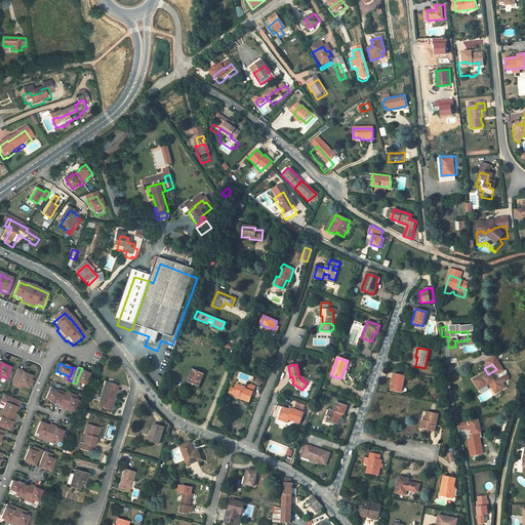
[(17,368),(11,384),(17,387),(18,384),(23,372),(24,371),(17,368)]
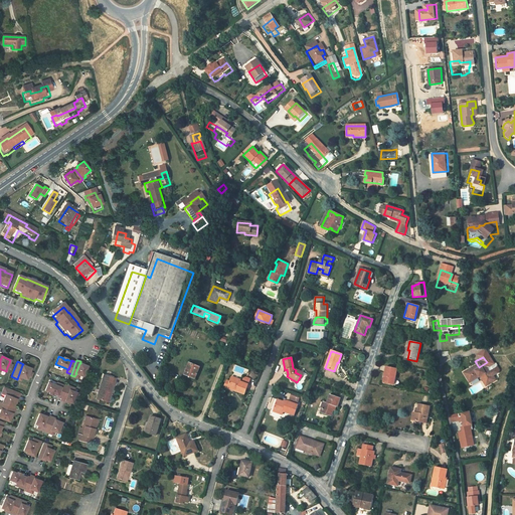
[(199,365),(189,361),(184,372),(195,376),(199,365)]
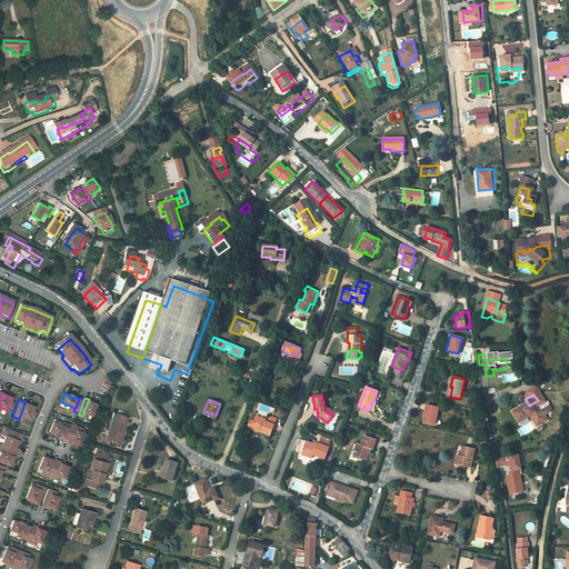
[(521,415),(520,413),(510,419),(516,430),(528,423),(535,433),(545,428),(541,422),(548,419),(549,417),(547,413),(539,418),(537,413),(543,409),(538,400),(529,406),(525,407),(526,409),(523,411),(525,413),(521,415)]
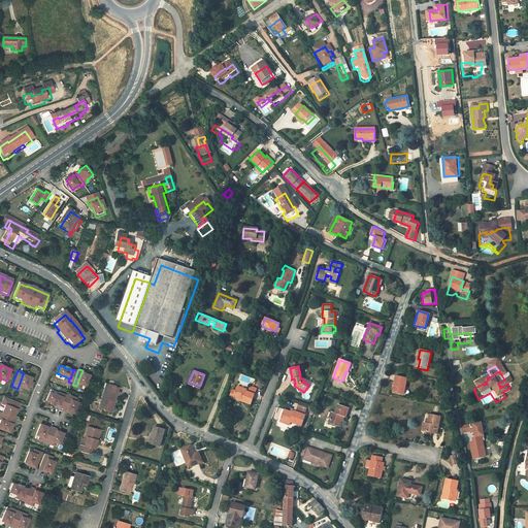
[(86,386),(90,375),(87,373),(83,372),(81,372),(77,383),(78,383),(81,385),(86,386)]
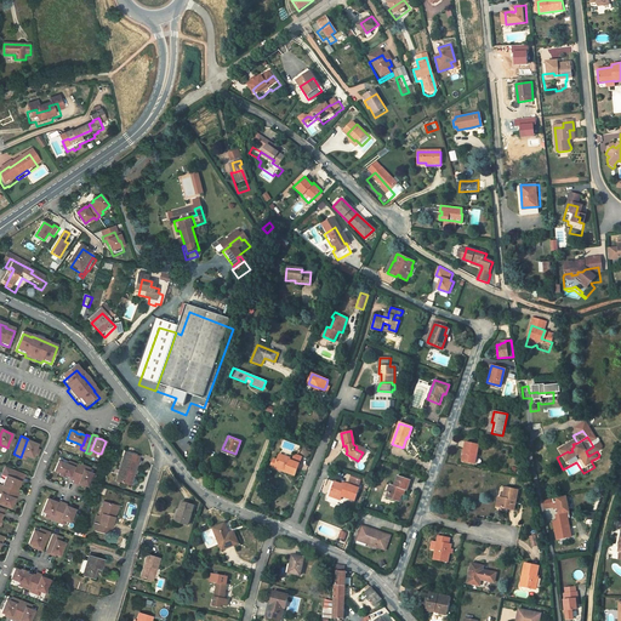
[(27,440),(22,454),(26,455),(32,457),(34,454),(35,449),(38,444),(32,442),(27,440)]
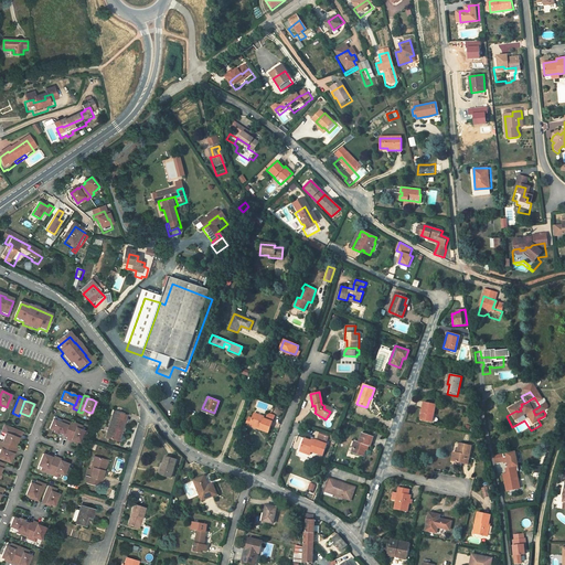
[(435,404),(423,401),(419,417),(430,420),(435,404)]
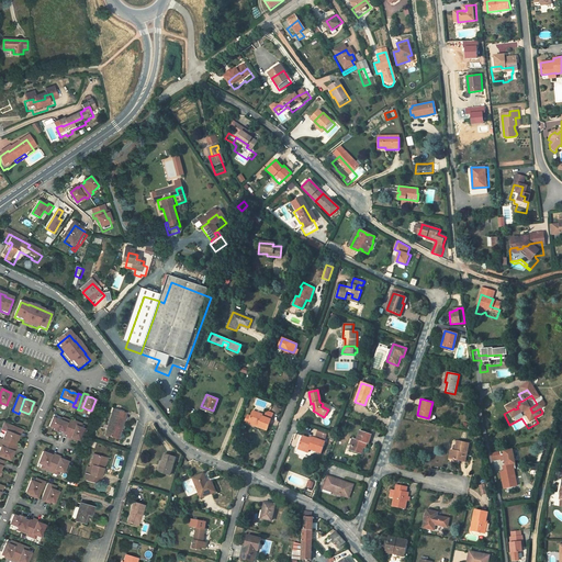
[(258,427),(267,430),(271,418),(261,415),(262,414),(253,411),(250,416),(248,422),(258,425),(258,427)]
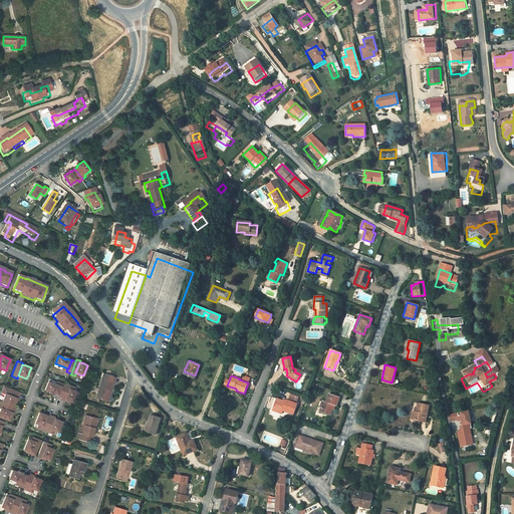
[(223,386),(236,391),(236,389),(227,386),(229,380),(226,379),(223,386)]
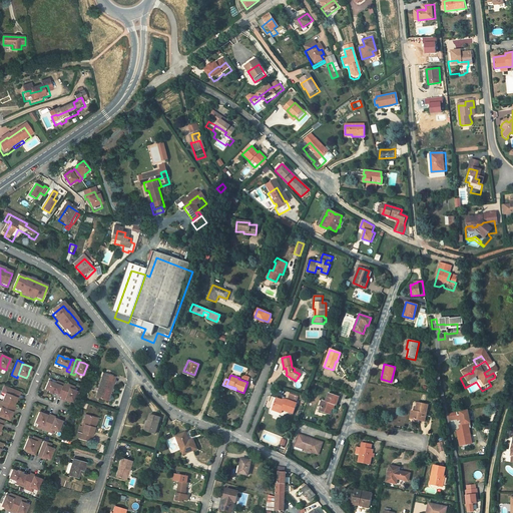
[(48,381),(45,389),(49,391),(50,390),(53,391),(53,392),(57,394),(61,386),(60,386),(56,384),(48,381)]
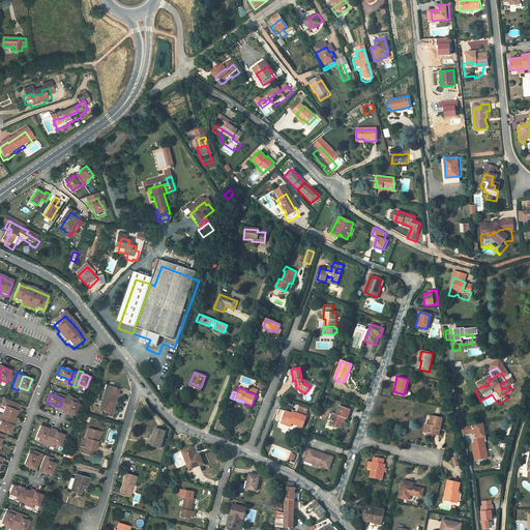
[(117,396),(108,393),(106,398),(105,398),(98,417),(109,420),(111,411),(114,412),(117,402),(115,401),(117,396)]
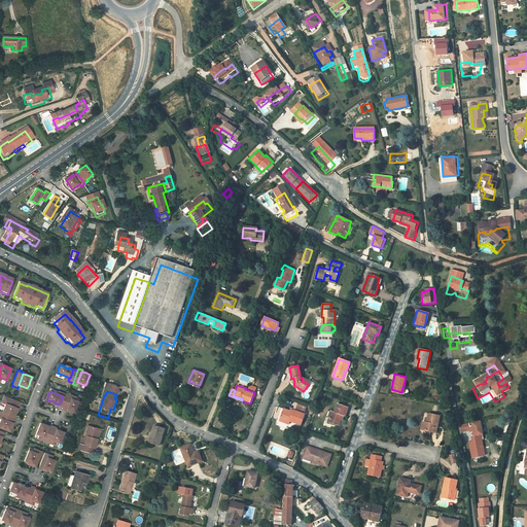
[(63,408),(68,395),(63,393),(62,396),(63,396),(59,405),(59,406),(63,408)]
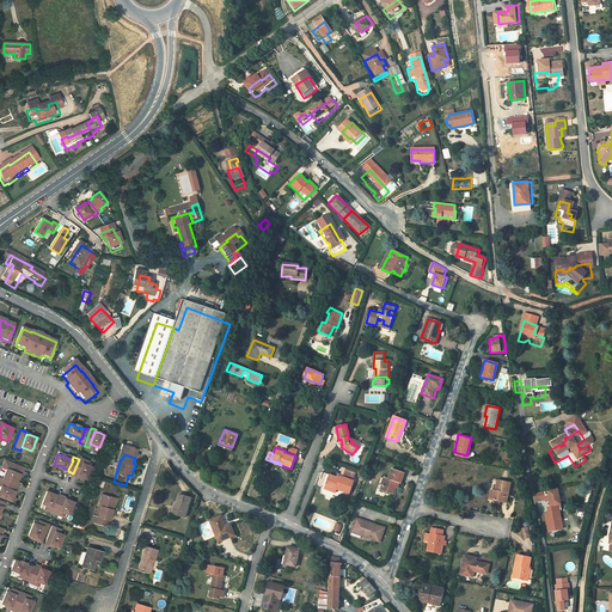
[(84,459),(79,458),(79,459),(73,473),(72,476),(77,477),(78,476),(83,463),(83,464),(84,459)]
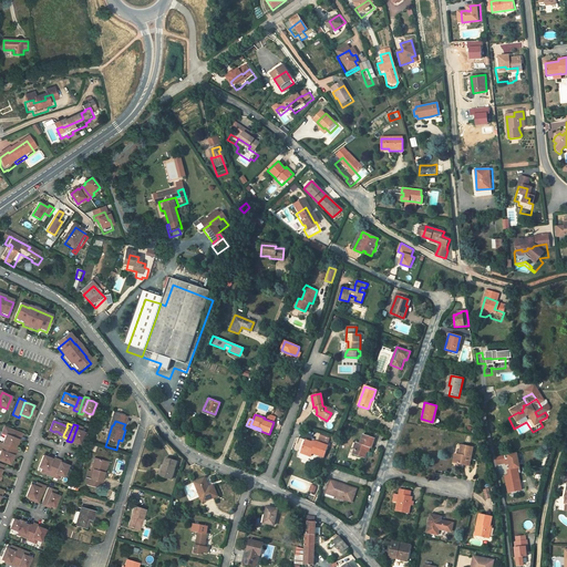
[(22,433),(4,426),(1,433),(6,434),(18,440),(20,440),(22,433)]
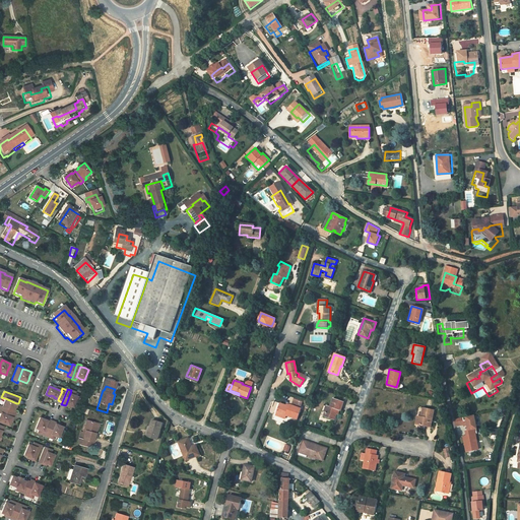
[(70,405),(73,407),(77,396),(74,395),(70,394),(70,393),(66,404),(70,405)]
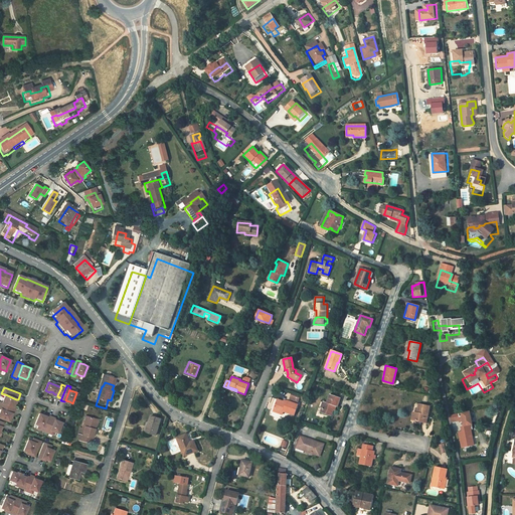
[(300,396),(292,393),(289,399),(298,402),(300,396)]
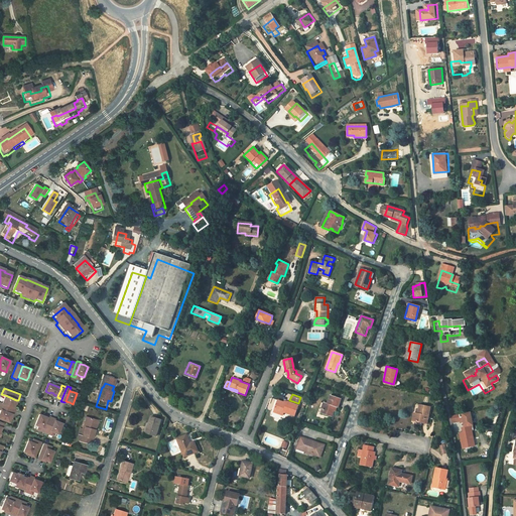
[(13,408),(15,403),(16,400),(5,395),(2,403),(13,408)]
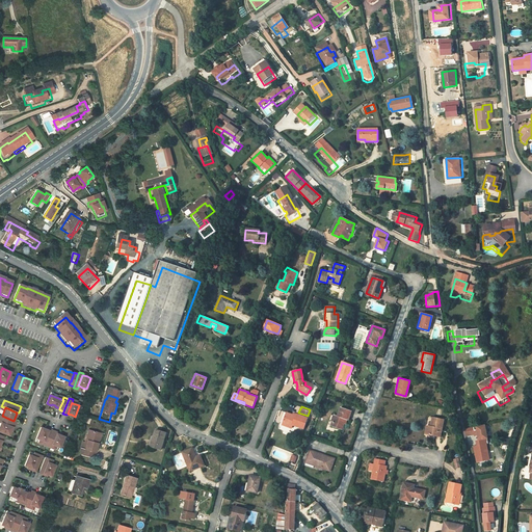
[(351,410),(340,407),(337,416),(334,415),(330,426),(341,429),(345,419),(348,420),(351,410)]
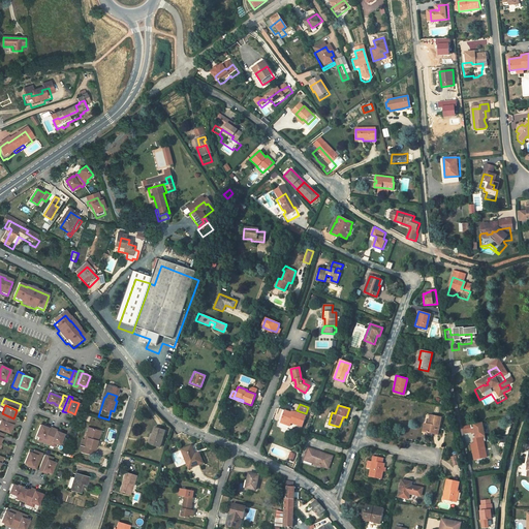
[(284,410),(280,421),(289,424),(290,423),(301,428),(305,416),(294,412),(293,413),(284,410)]
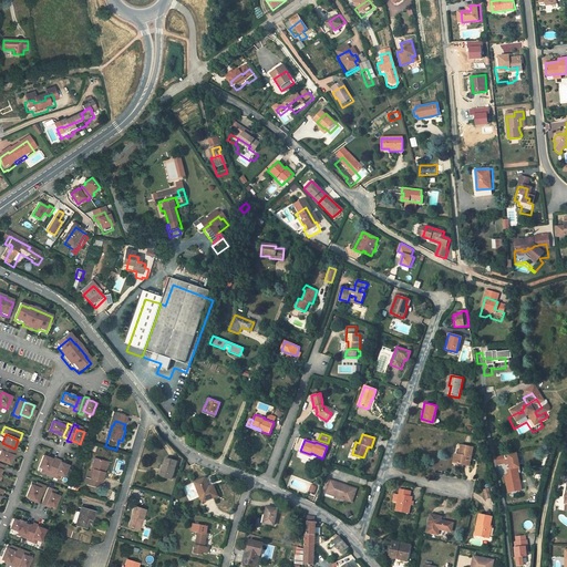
[(13,455),(14,456),(18,450),(14,449),(2,443),(0,442),(0,450),(1,451),(1,450),(13,455)]
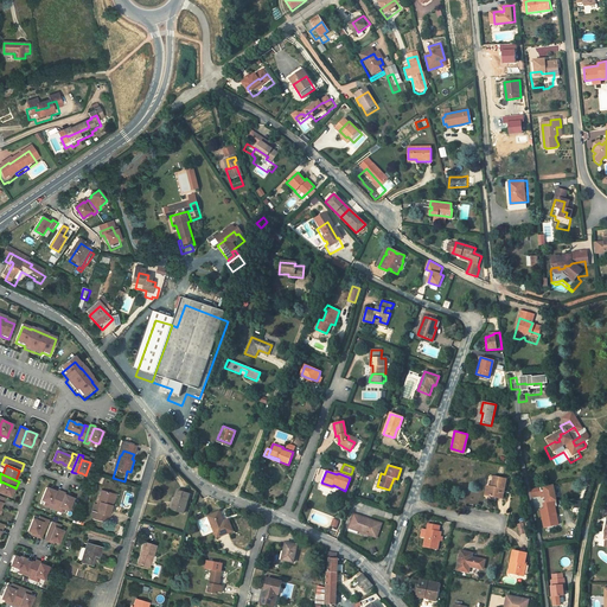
[(506,480),(493,478),(491,487),(486,486),(485,496),(502,500),(506,480)]
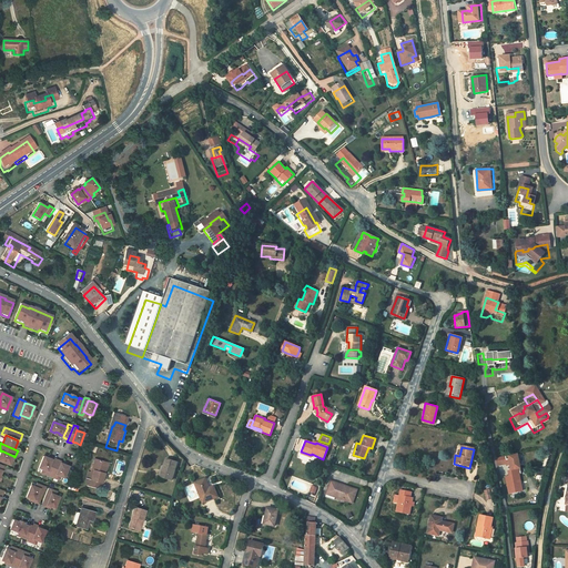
[(0,453),(0,460),(10,465),(11,459),(13,456),(1,450),(1,452),(0,453)]
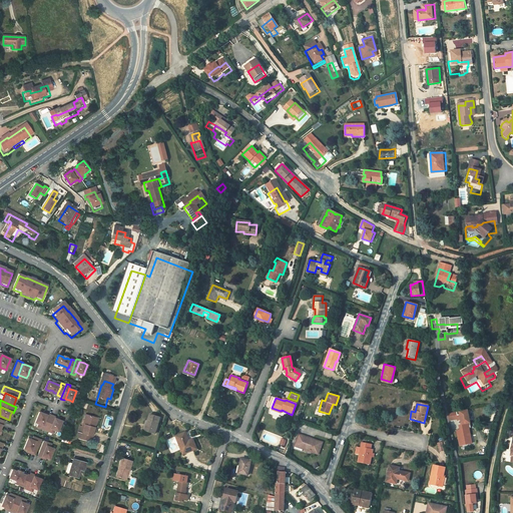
[(461,420),(462,425),(470,423),(468,410),(448,414),(450,420),(458,419),(461,418),(461,420)]
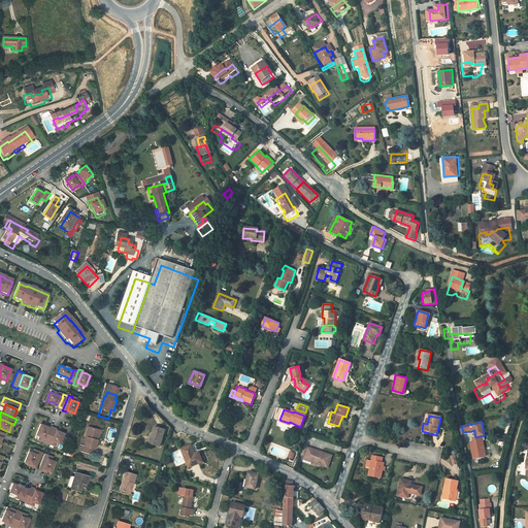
[(43,425),(40,424),(36,434),(43,437),(48,427),(47,427),(43,425)]
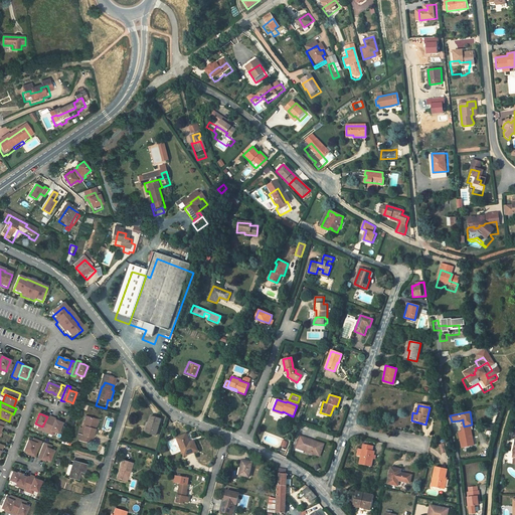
[(51,416),(47,414),(46,416),(47,416),(42,426),(41,431),(45,432),(51,416)]
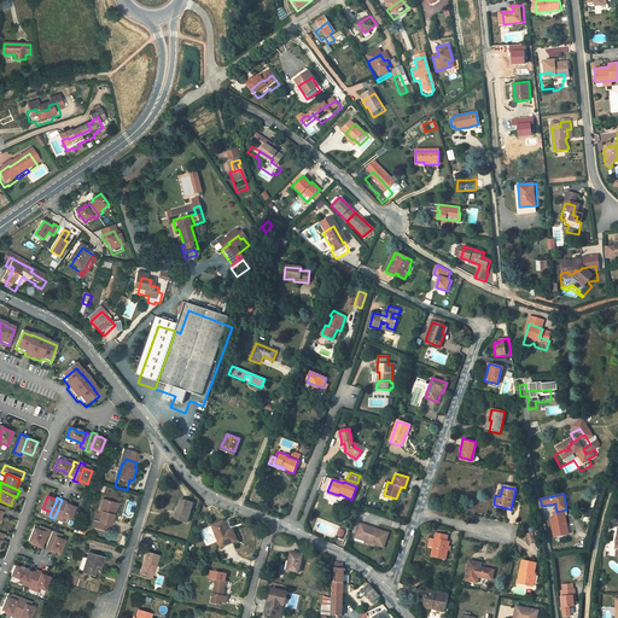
[(54,518),(59,520),(60,517),(60,516),(65,503),(66,502),(62,500),(54,518)]
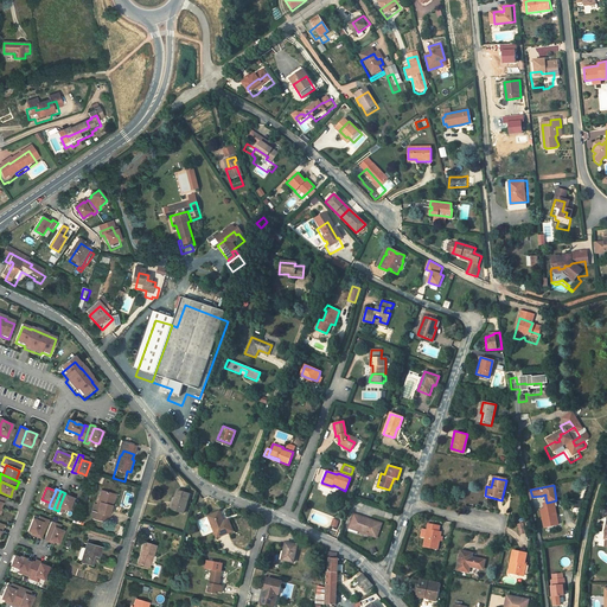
[(69,511),(74,498),(69,497),(64,494),(59,506),(59,508),(64,509),(69,511)]
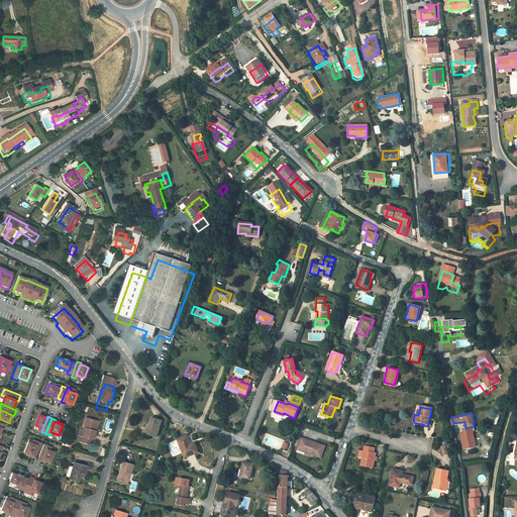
[(94,428),(86,425),(82,436),(80,436),(76,447),(90,451),(94,438),(93,438),(94,432),(92,431),(94,428)]
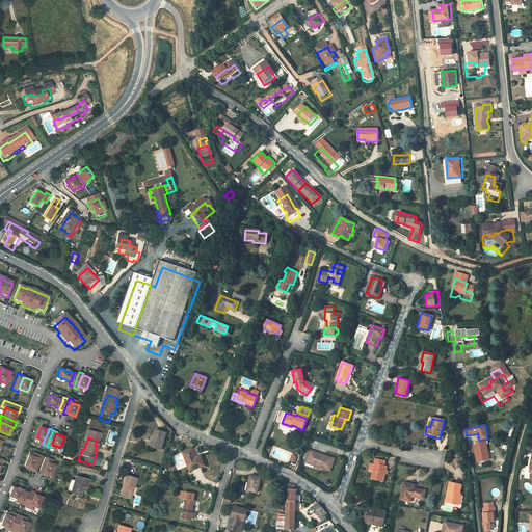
[(155,437),(153,444),(155,445),(152,455),(160,457),(165,441),(155,437)]
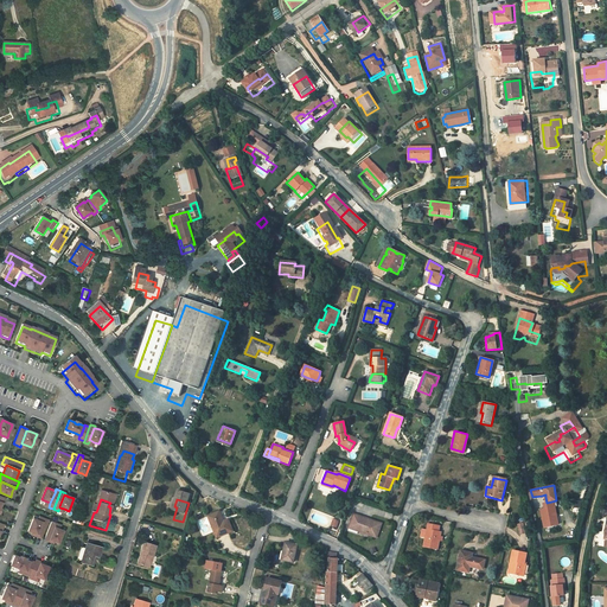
[(557,506),(556,500),(547,503),(543,504),(544,509),(544,513),(547,513),(549,526),(558,524),(555,506),(557,506)]
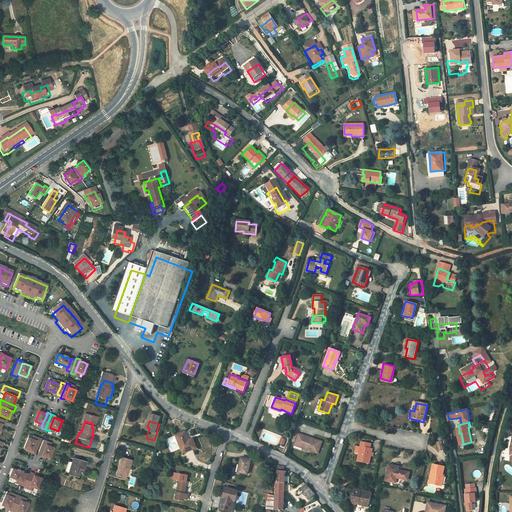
[(300,433),(296,442),(311,448),(310,450),(319,453),(323,441),(300,433)]
